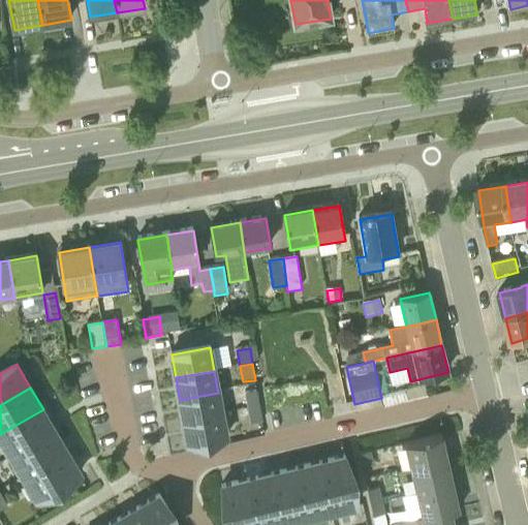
[(218,393),(180,400),(184,423),(222,415),(218,393)]
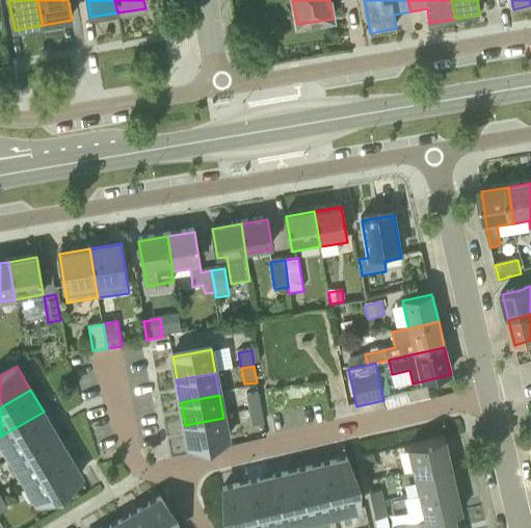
[(249,413),(261,411),(259,395),(247,397),(249,413)]
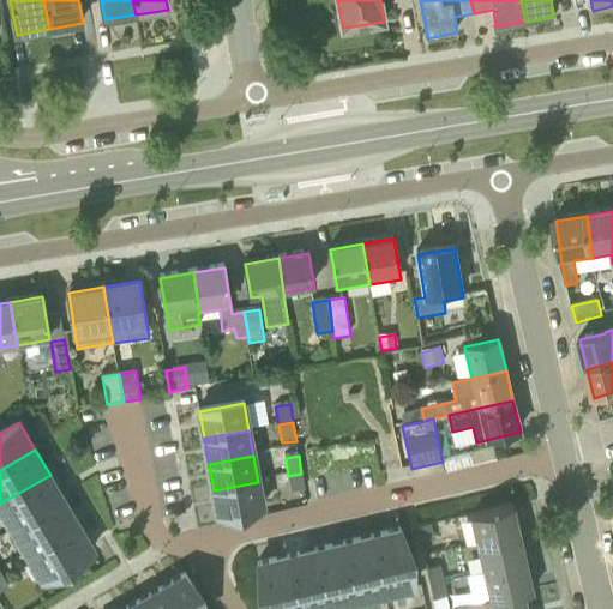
[(301,474),(288,476),(292,494),(305,492),(301,474)]
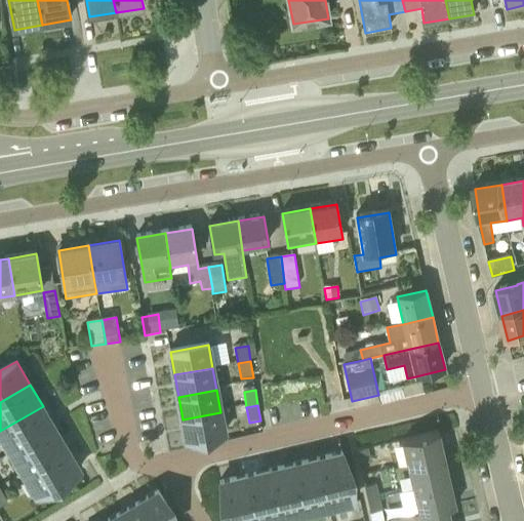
[(0,431),(0,436),(10,453),(55,428),(43,406),(0,431)]
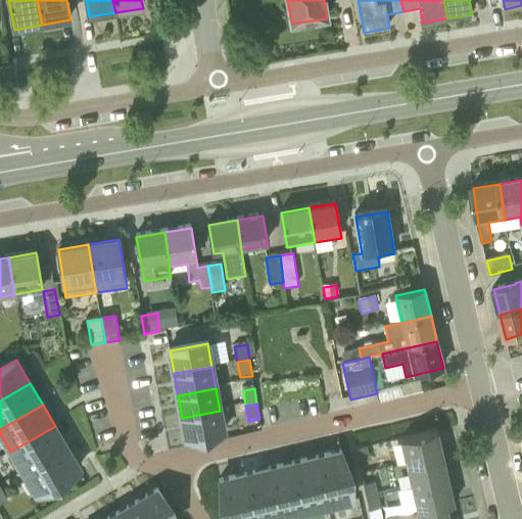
[(220,411),(182,418),(187,440),(224,434),(220,411)]
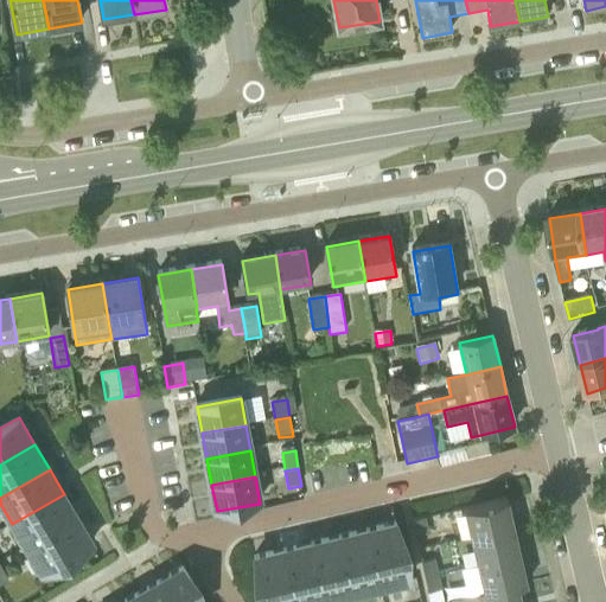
[(27,549),(78,518),(64,494),(12,524),(27,549)]
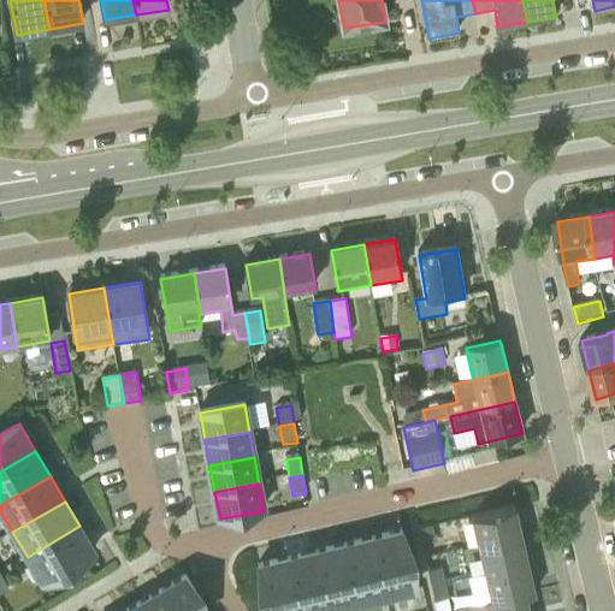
[(480,547),(521,538),(515,509),(473,518),(480,547)]
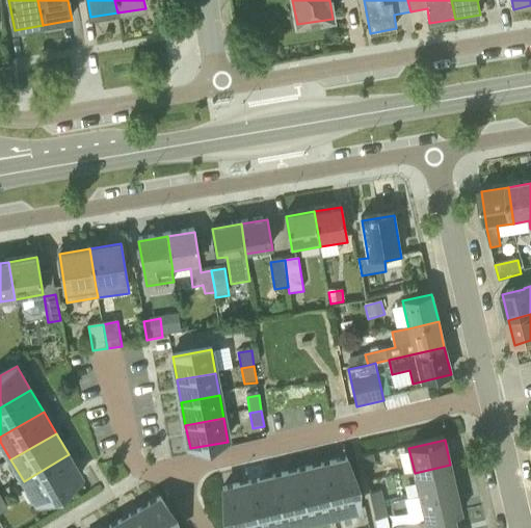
[(69,454),(24,481),(37,505),(83,478),(69,454)]
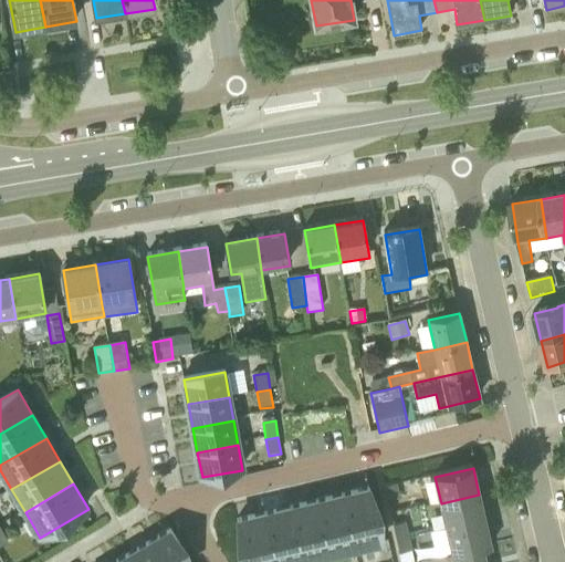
[(385,488),(388,502),(400,499),(397,485),(385,488)]
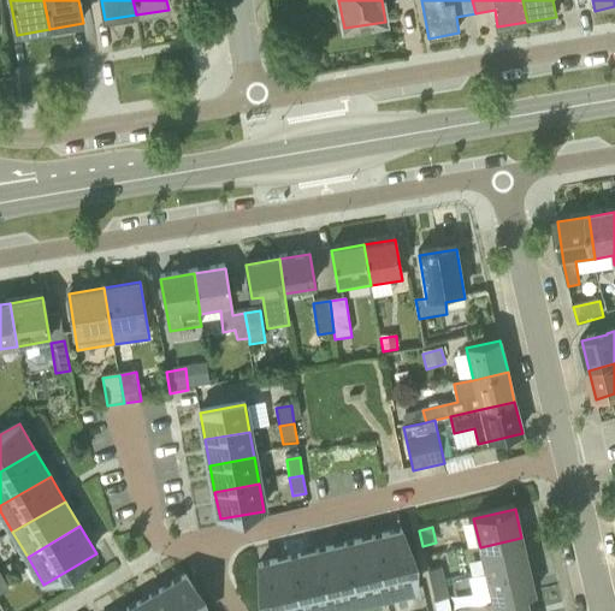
[(404,531),(373,538),(386,598),(418,591),(404,531)]
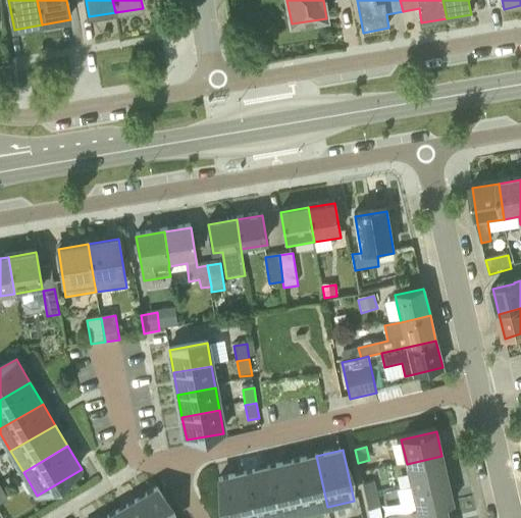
[(316,456),(292,462),(304,512),(327,507),(316,456)]
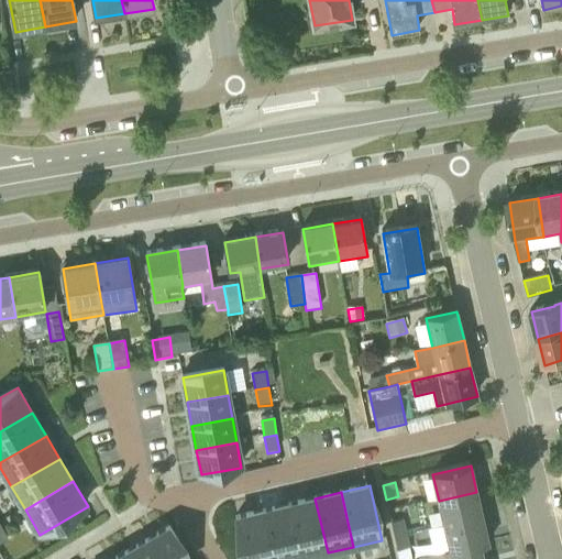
[(444,527),(445,526),(483,517),(476,492),(439,501),(444,527)]
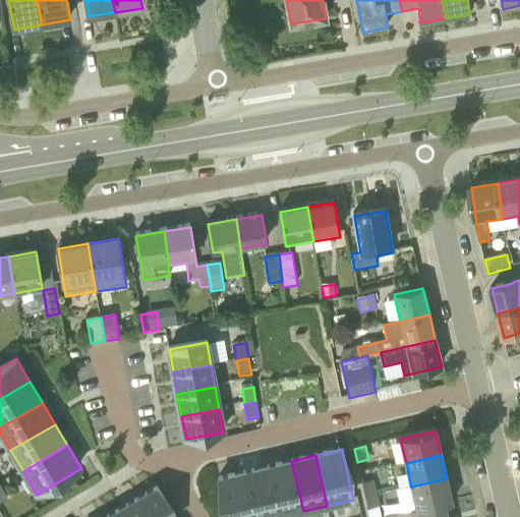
[(303,511),(291,461),(268,466),(279,516),(283,516),(303,511)]
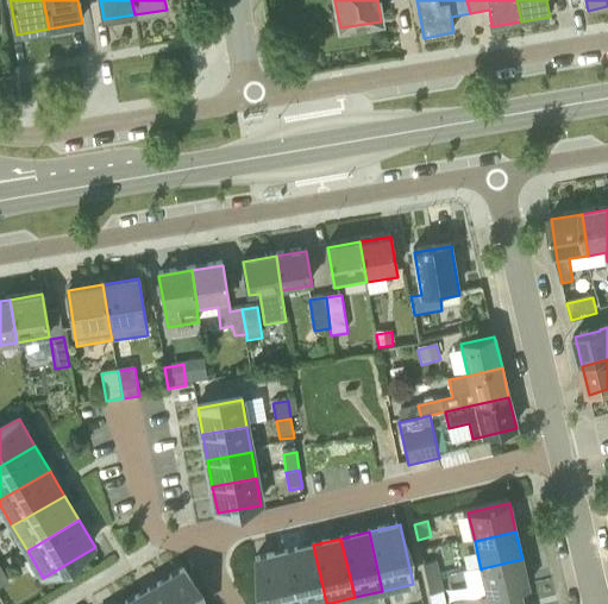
[(326,603),(313,545),(284,552),(296,603),(326,603)]
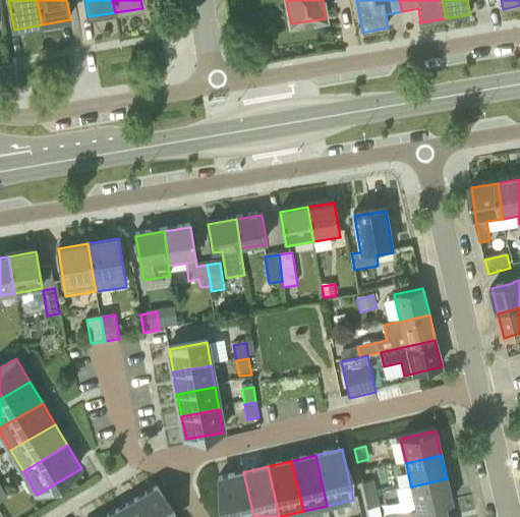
[(253,516),(243,472),(217,478),(225,516),(253,516)]
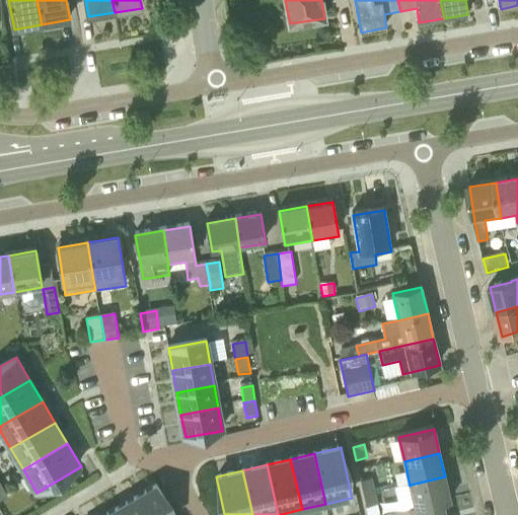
[(443,503),(443,504),(450,502),(445,476),(411,485),(410,486),(415,509),(416,509),(443,503)]
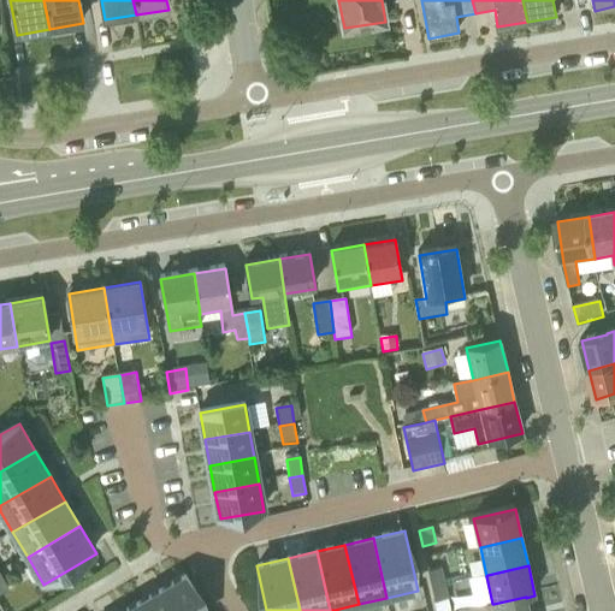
[(432,588),(445,585),(442,569),(429,573),(432,588)]
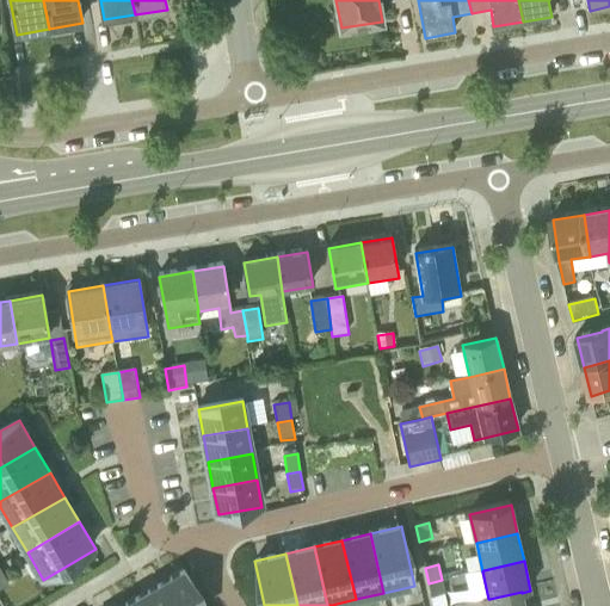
[(0,569),(0,592),(10,586),(0,569)]
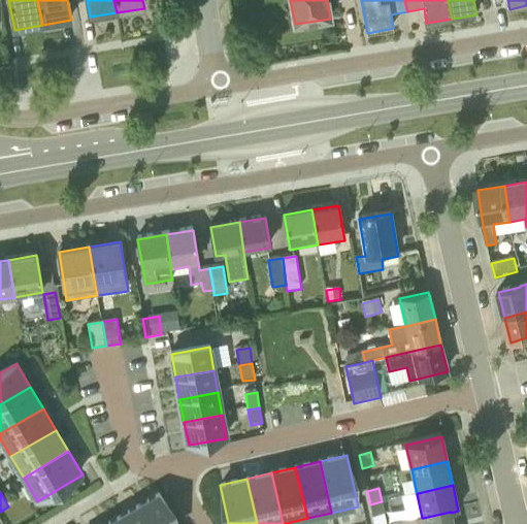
[(176,523),(160,495),(139,508),(149,523),(176,523)]
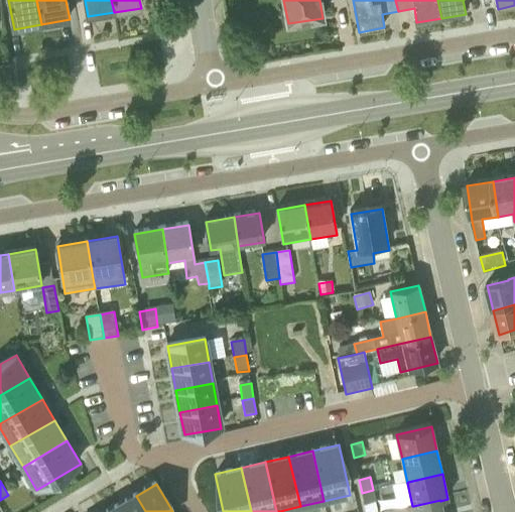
[(373,490),(362,493),(365,505),(376,503),(373,490)]
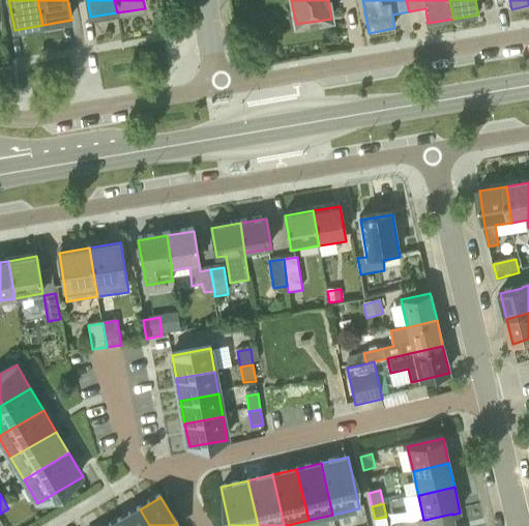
[(149,525),(140,509),(121,521),(123,525),(149,525)]
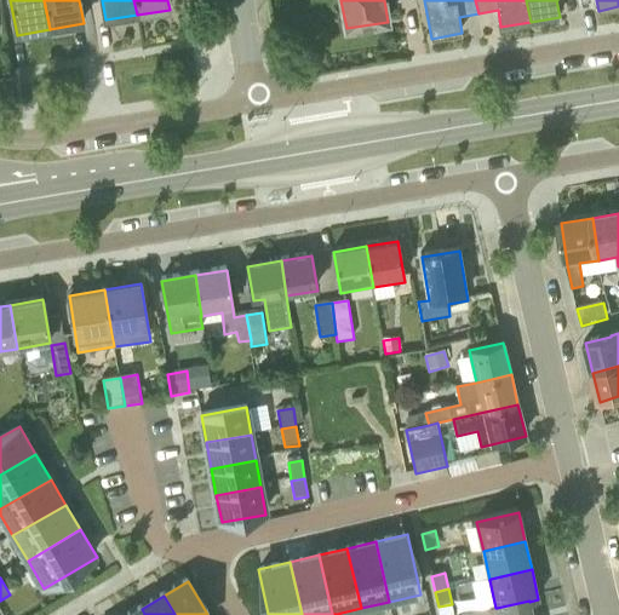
[(532,614),(529,602),(529,601),(497,608),(496,608),(488,609),(489,614),(532,614)]
